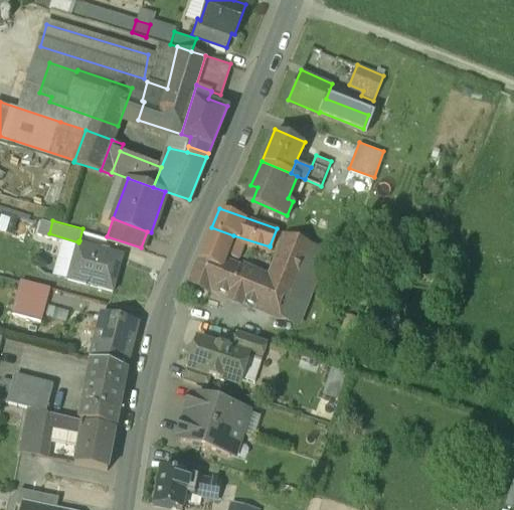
[(233,235),(211,227),(199,257),(222,266),(225,258),(233,235)]
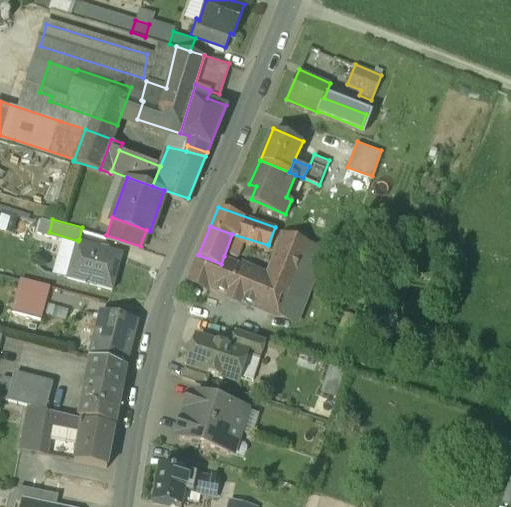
[(287,231),(275,227),(268,244),(280,247),(287,231)]
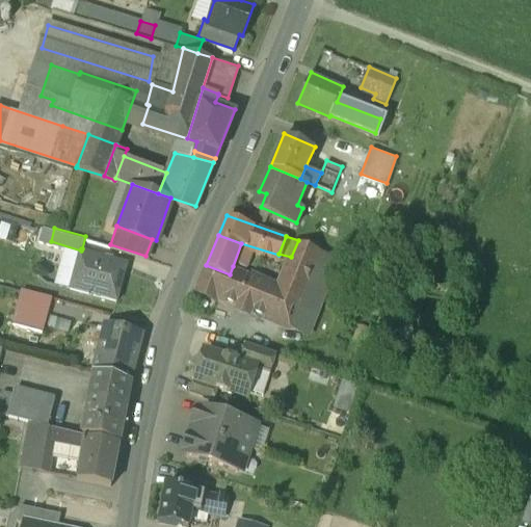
[(320,248),(298,240),(291,257),(291,259),(280,287),(269,314),(289,322),(290,322),(320,248)]
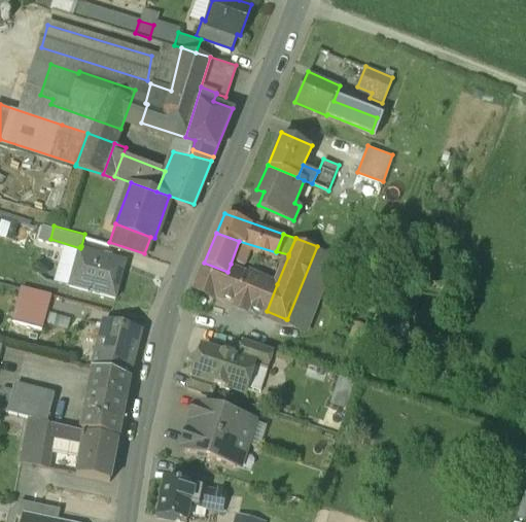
[(81,246),(80,246),(80,248),(71,283),(117,294),(127,257),(81,246)]
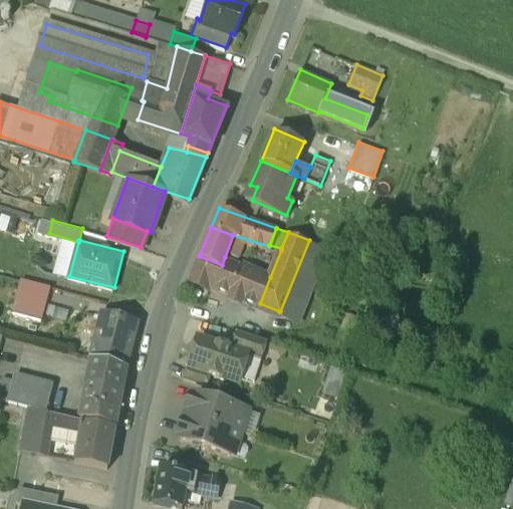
[(324,246),(309,240),(280,311),(279,311),(275,320),(290,326),(324,246)]
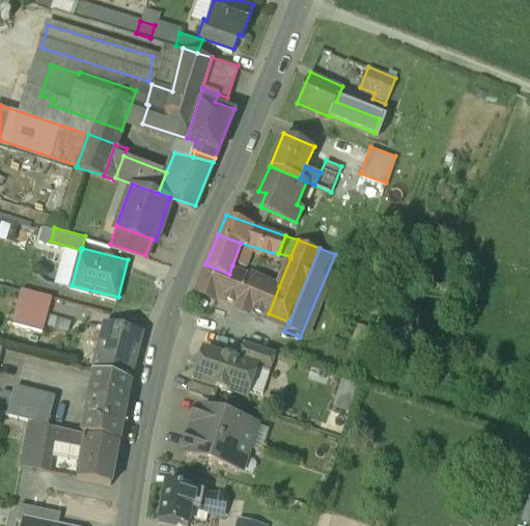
[(229,274),(205,265),(195,289),(190,306),(210,312),(218,293),(269,313),(279,286),(232,266),(229,274)]
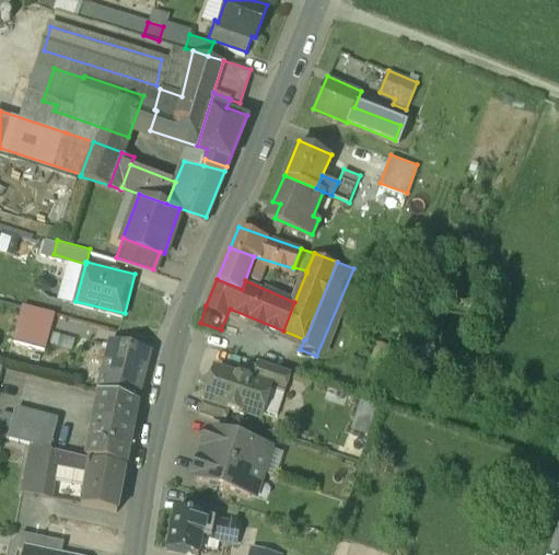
[(56,310),(24,301),(14,337),(46,345),(56,310)]
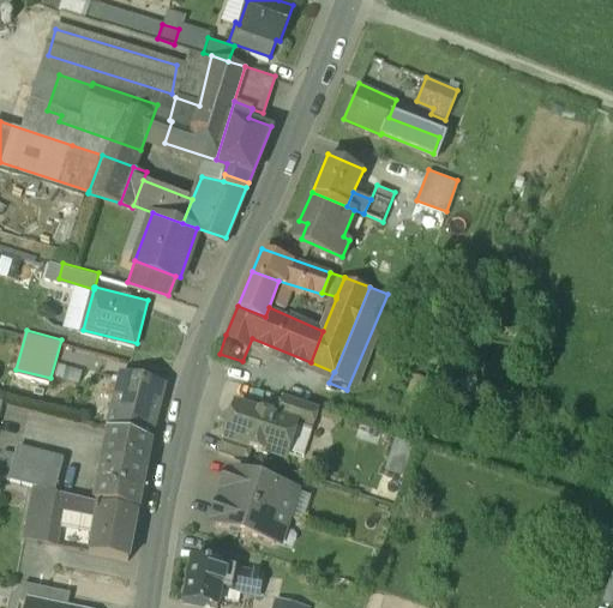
[(164,383),(124,372),(109,425),(151,435),(164,383)]
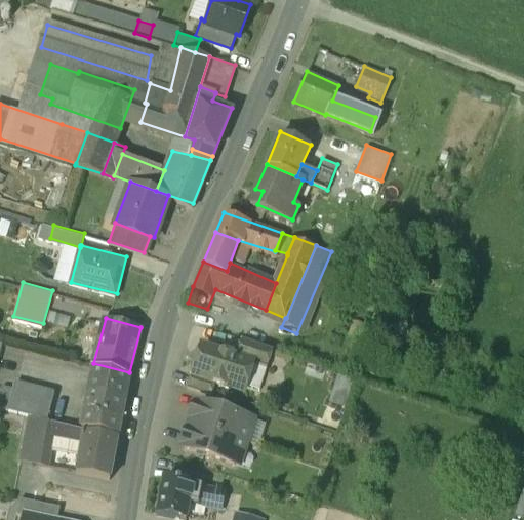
[(274,346),(242,335),(236,354),(253,359),(252,362),(267,366),(274,346)]
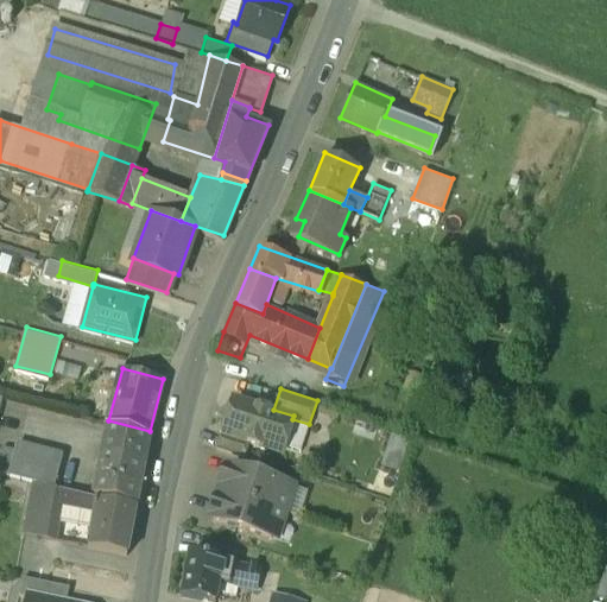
[(259,404),(248,400),(248,401),(234,397),(231,407),(227,419),(228,419),(225,429),(223,430),(250,438),(251,439),(257,442),(257,441),(260,442),(260,443),(261,442),(283,449),(285,443),(292,419),(293,416),(273,410),(271,409),(269,407),(261,405),(260,405),(258,405),(259,404)]
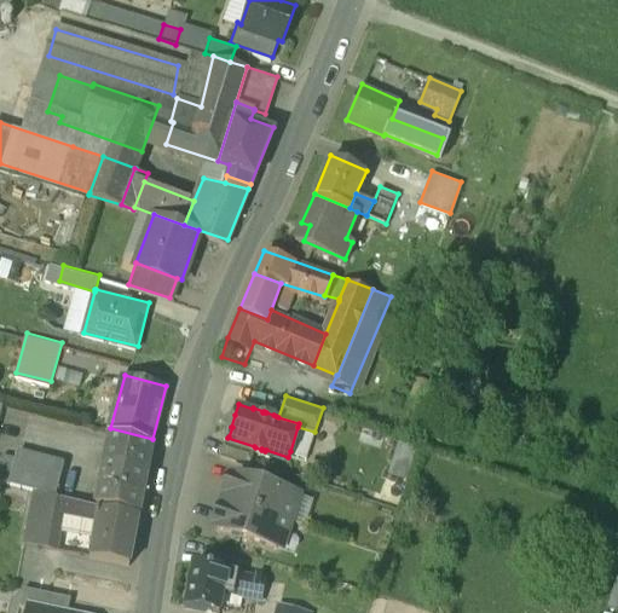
[(315,432),(298,427),(290,451),(307,457),(315,432)]
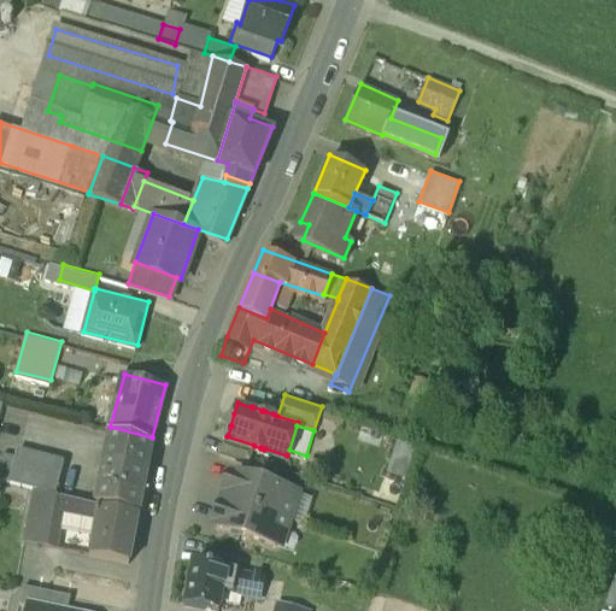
[(110,427),(107,446),(132,451),(132,453),(150,456),(152,438),(110,427)]
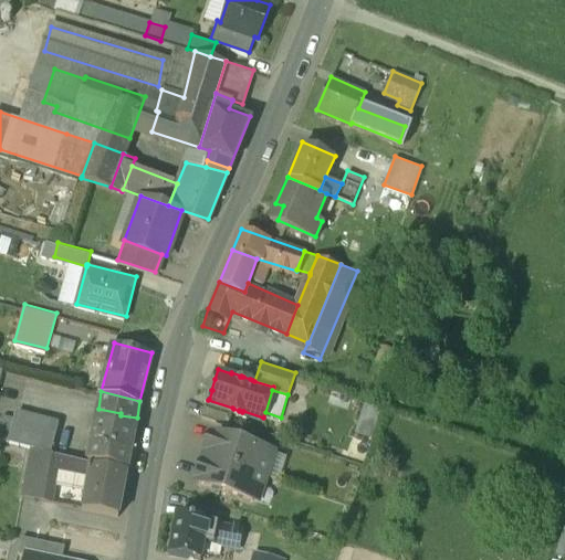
[(232,408),(208,400),(209,399),(208,398),(202,412),(228,421),(232,408)]
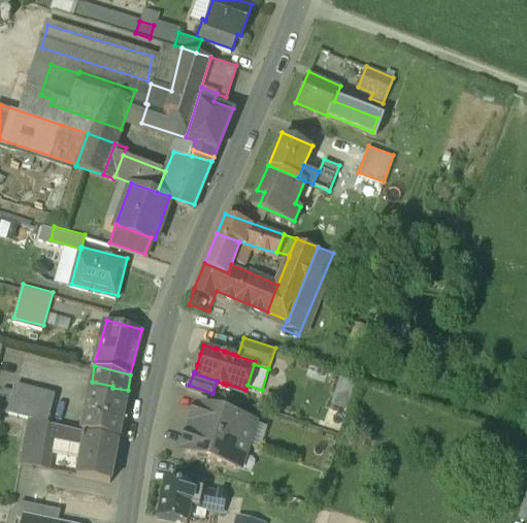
[(56,393),(15,382),(14,389),(2,387),(0,397),(0,406),(8,410),(42,419),(48,421),(56,393)]
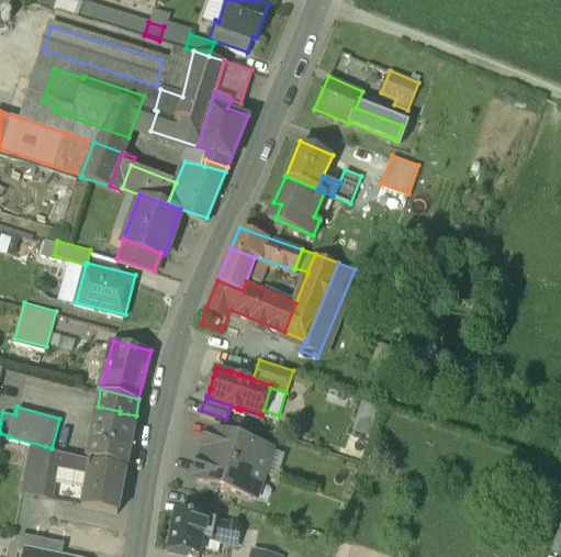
[(136,415),(120,413),(120,411),(98,407),(89,455),(127,464),(136,415)]
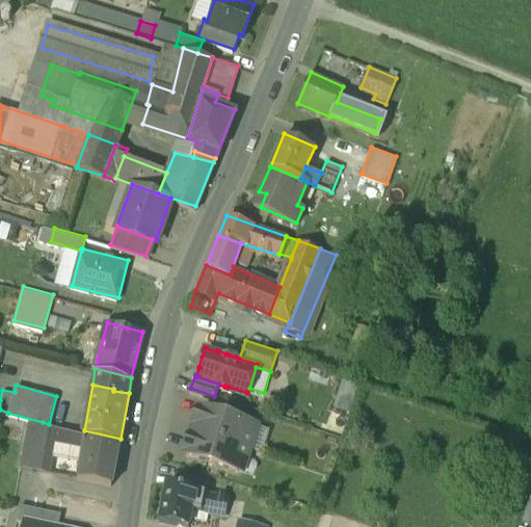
[(254,422),(202,405),(194,427),(251,446),(255,435),(251,428),(254,422)]
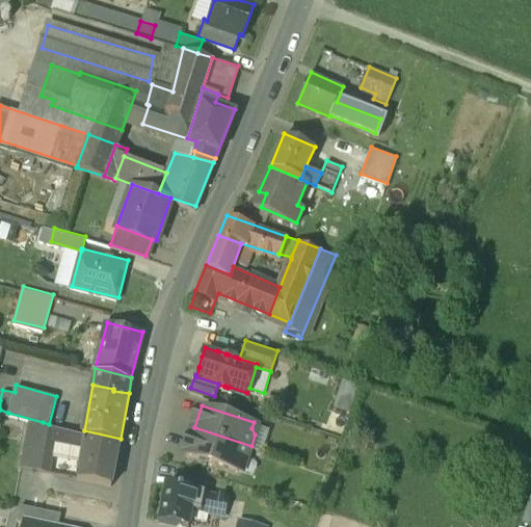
[(43,422),(26,417),(21,447),(25,447),(26,445),(38,448),(43,422)]
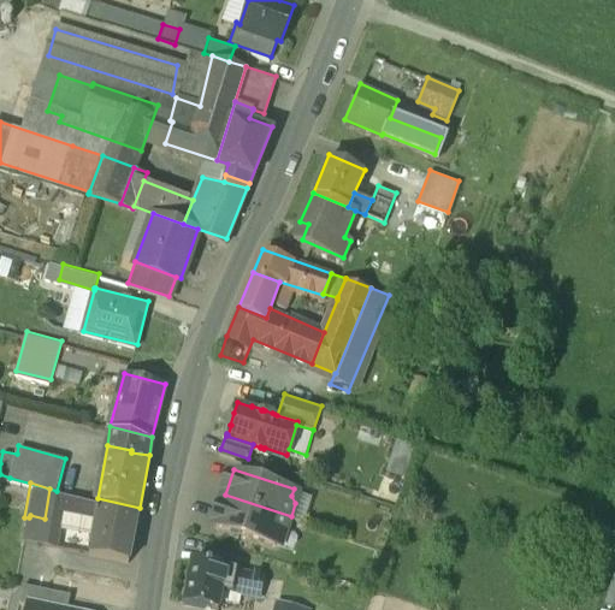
[(57,491),(49,489),(45,519),(61,522),(64,508),(67,493),(57,491)]
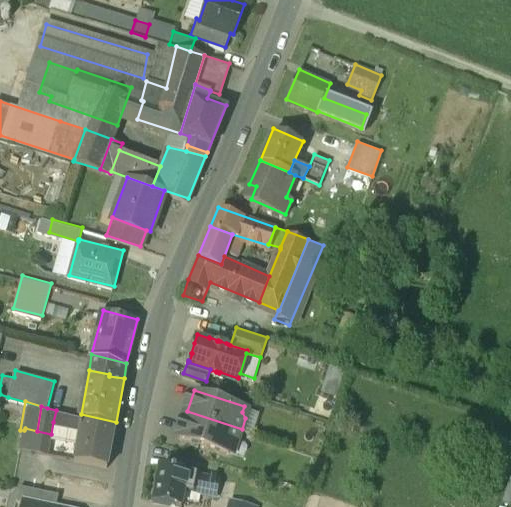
[(115,424),(85,418),(85,417),(56,410),(53,422),(82,428),(76,457),(108,463),(115,424)]
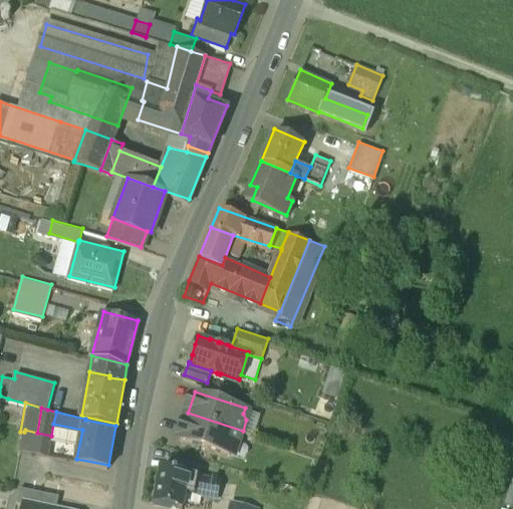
[(243,431),(188,413),(181,435),(231,451),(233,445),(239,442),(243,431)]
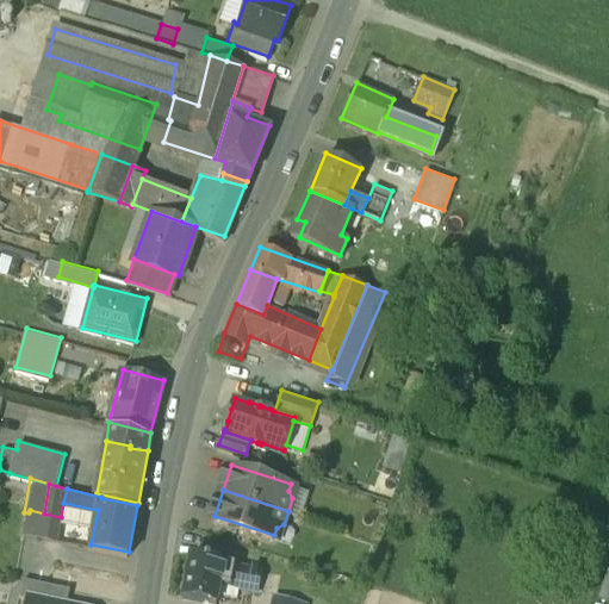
[(44,514),(30,510),(29,512),(26,531),(57,537),(61,517),(44,514)]
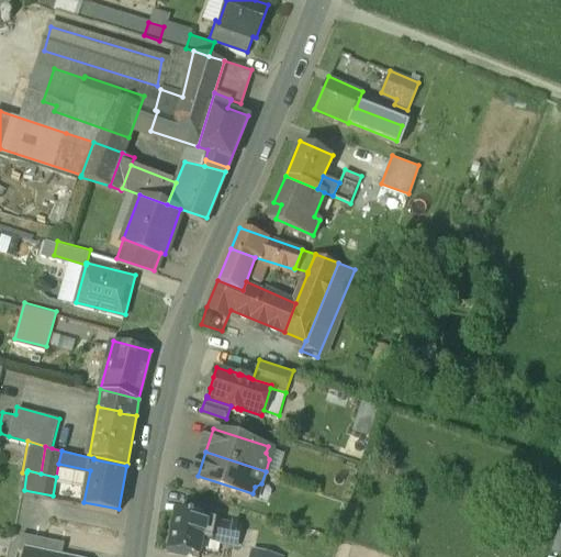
[(208,515),(176,509),(168,547),(200,553),(204,535),(238,542),(238,541),(243,542),(244,536),(239,536),(243,522),(208,515)]
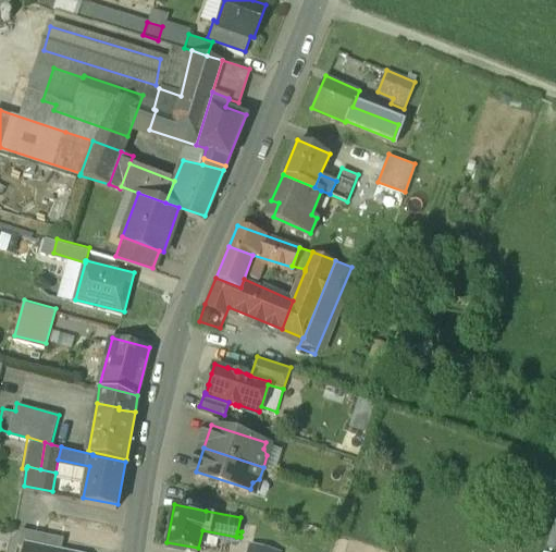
[(63,538),(21,529),(17,544),(25,547),(26,544),(60,551),(63,538)]
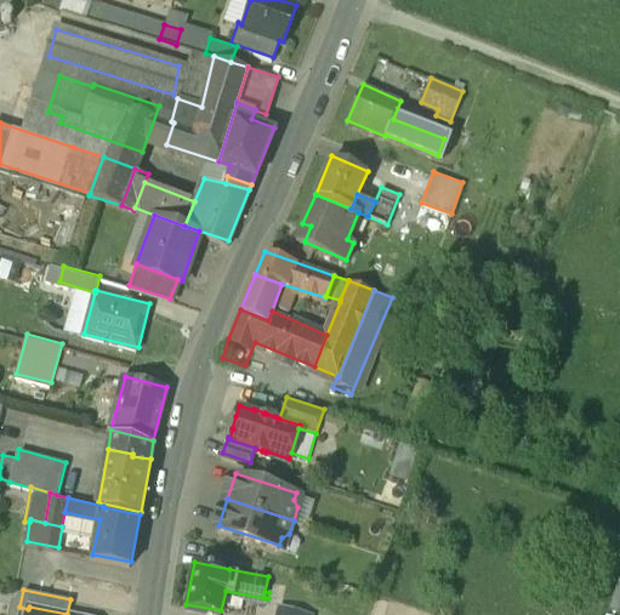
[(307,614),(310,610),(280,602),(277,614),(307,614)]
